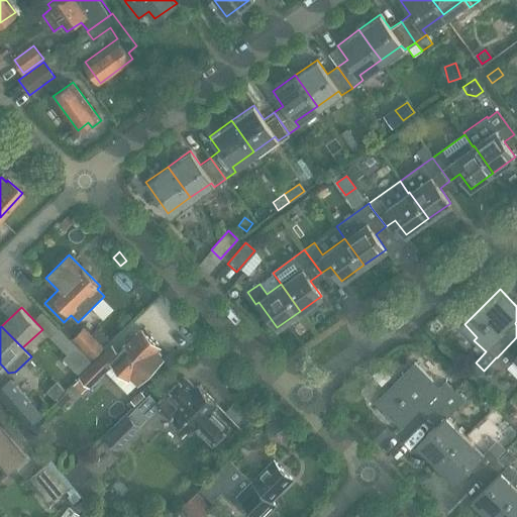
[(105,347),(85,326),(72,339),(93,359),(105,347)]
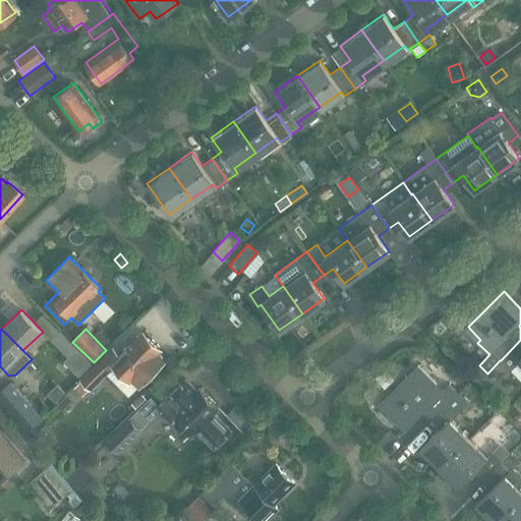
[(128,373),(139,386),(165,361),(158,353),(162,349),(142,331),(120,353),(112,361),(106,355),(80,381),(91,391),(115,367),(125,377),(128,373)]
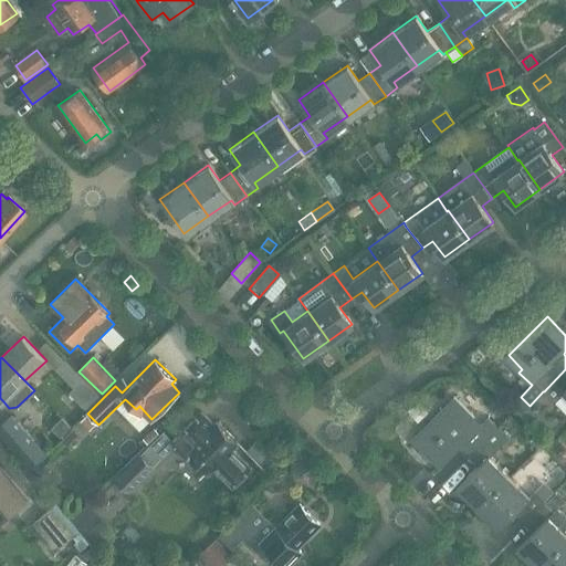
[(86,409),(100,396),(83,379),(65,360),(56,369),(75,387),(70,392),(86,409)]
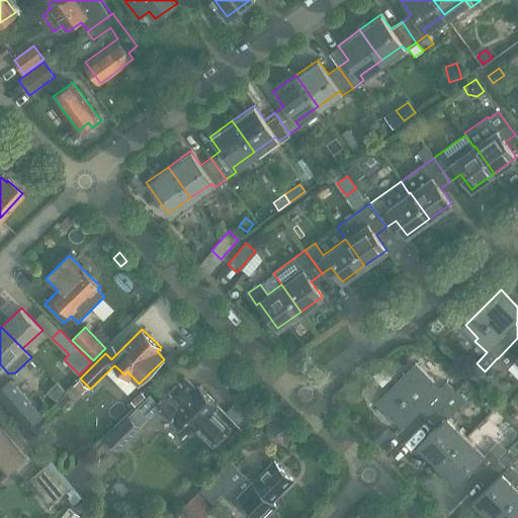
[(516,359),(517,360),(517,338),(498,358),(507,368),(516,359)]
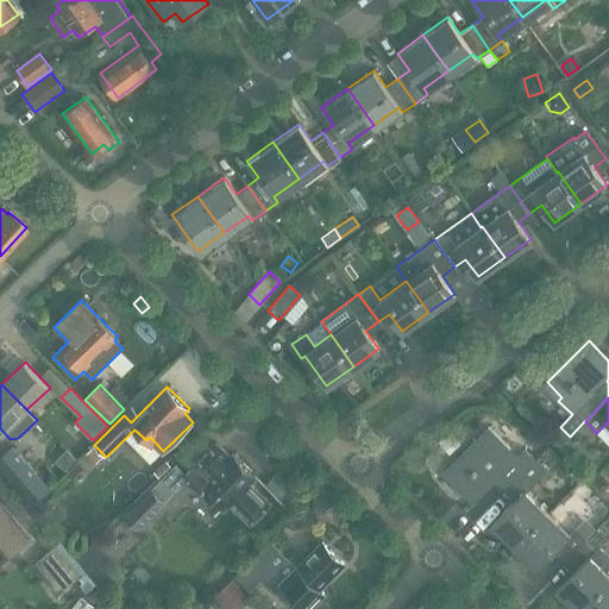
[(490,428),(449,470),(463,484),(460,487),(473,500),(495,479),(504,490),(535,459),(526,450),(519,457),(490,428)]
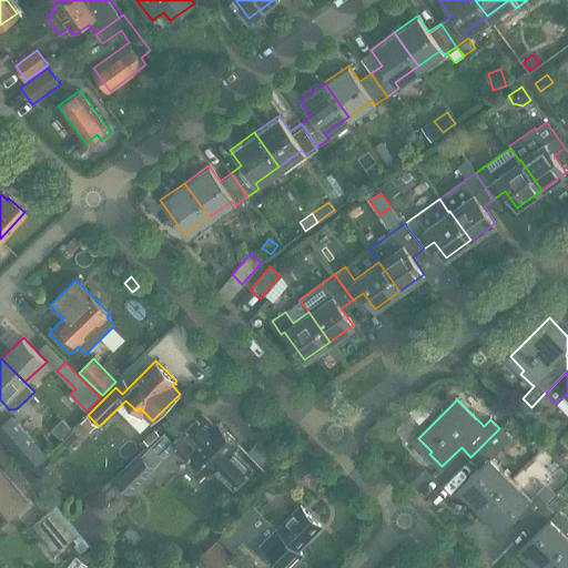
[(497,401),(489,408),(500,419),(508,413),(497,401)]
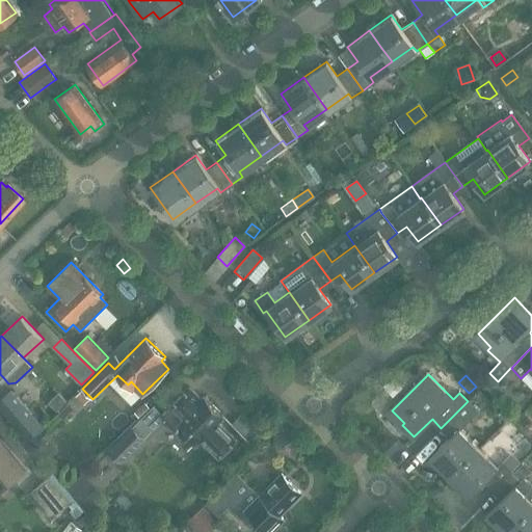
[(154,405),(134,425),(145,436),(165,417),(182,434),(185,430),(196,442),(202,436),(219,454),(237,437),(219,420),(223,415),(204,396),(202,398),(190,387),(162,414),(154,405)]
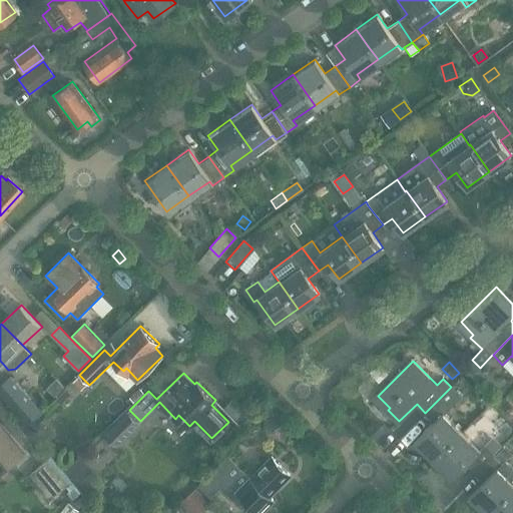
[(11,376),(0,386),(0,391),(26,422),(40,410),(11,376)]
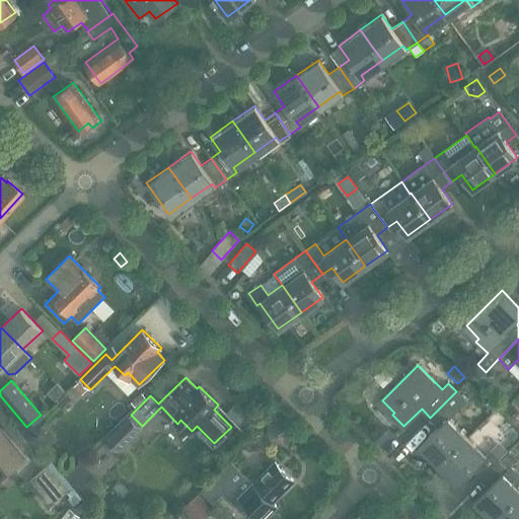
[(439,426),(421,443),(440,462),(467,436),(450,418),(466,401),(456,391),(430,418),(439,426)]
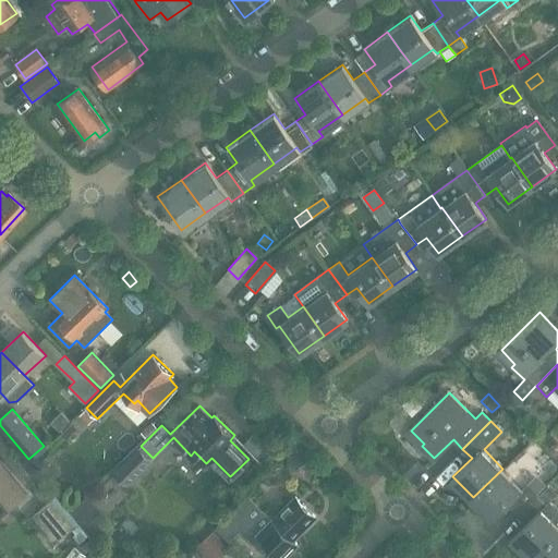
[(274,452),(255,433),(243,445),(262,463),(274,452)]
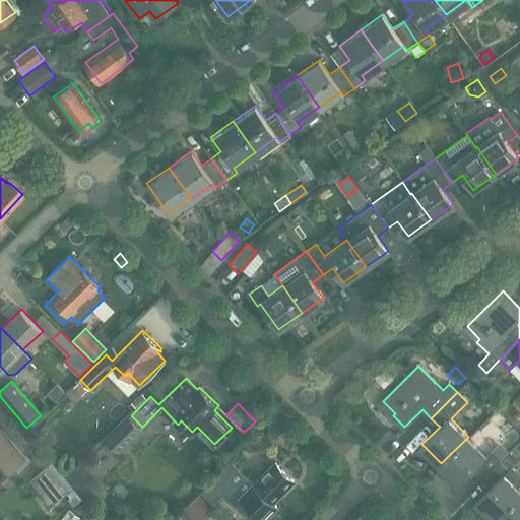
[(282,414),(270,426),(279,435),(290,423),(282,414)]
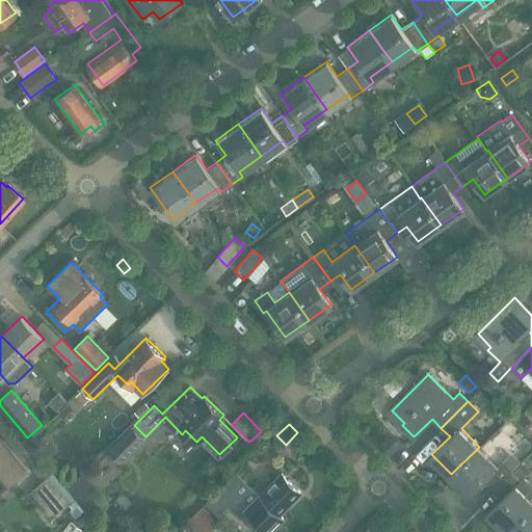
[(110,448),(122,459),(145,436),(134,425),(110,448)]
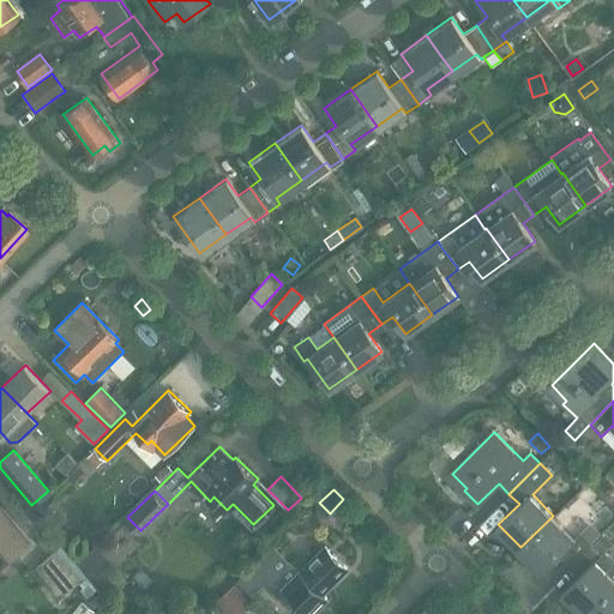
[(607,522),(613,516),(613,512),(595,491),(587,499),(607,522)]
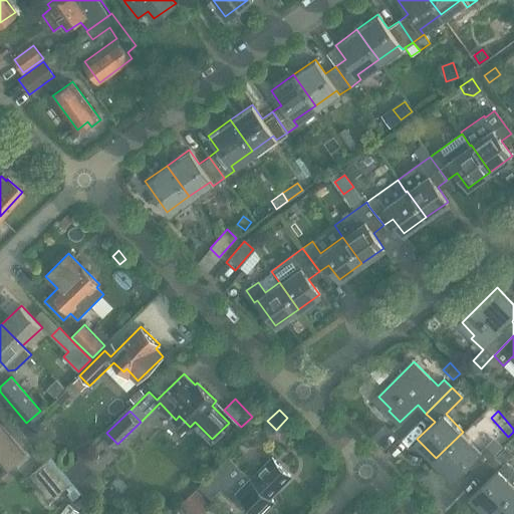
[(0,470),(22,452),(0,424),(0,470)]
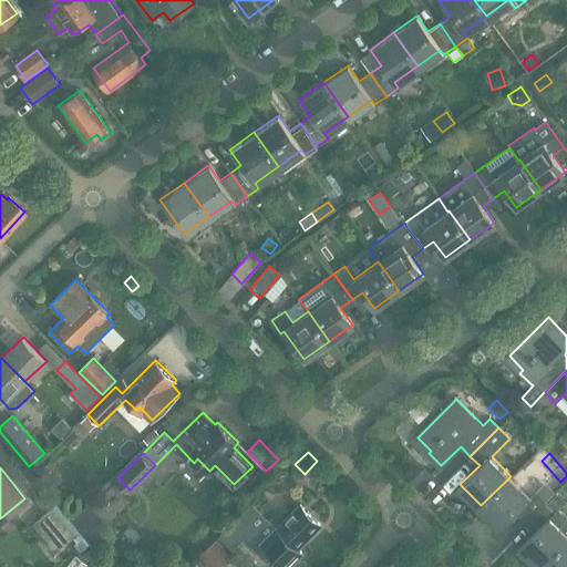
[(524,523),(545,503),(535,493),(531,497),(511,476),(481,505),(502,526),(515,514),(524,523)]
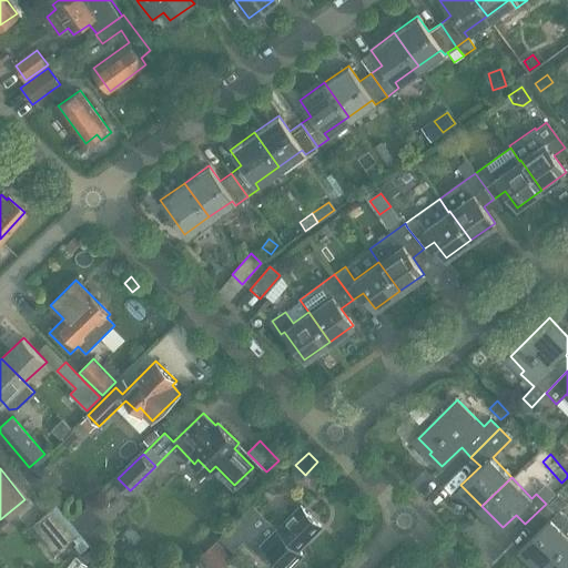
[(556,514),(546,504),(525,524),(535,534),(520,547),(541,567),(567,541),(567,519),(559,510),(556,514)]
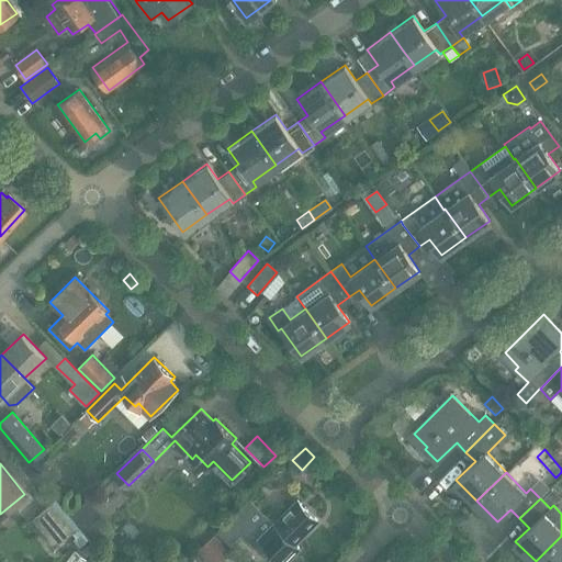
[(80,528),(70,516),(56,499),(34,519),(58,547),(75,532),(80,528)]
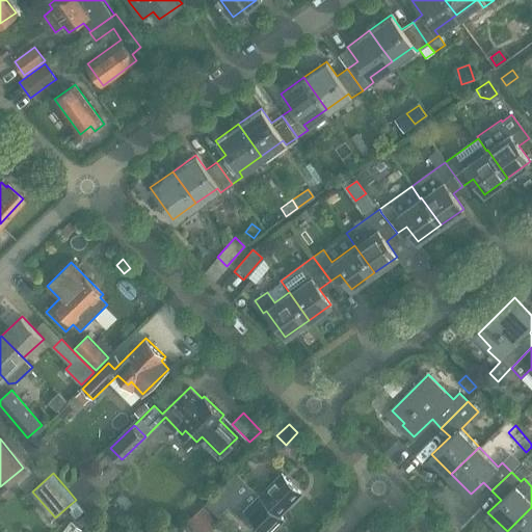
[(277,514),(299,493),(281,473),(259,495),(258,495),(248,504),(227,481),(205,502),(216,514),(228,504),(249,526),(256,520),(267,531),(268,531),(283,519),(277,514)]
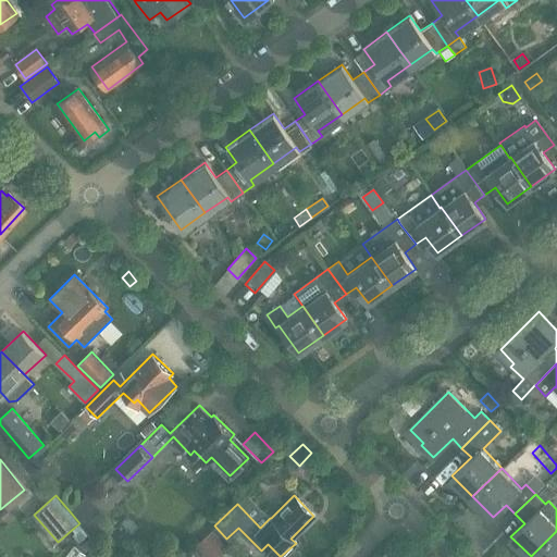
[(88,496),(70,511),(79,523),(82,527),(100,510),(88,496)]
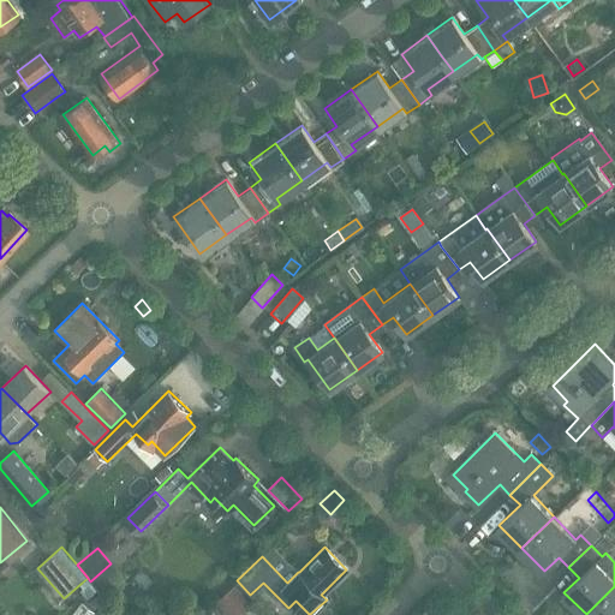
[(132,609),(148,592),(132,578),(117,593),(132,609)]
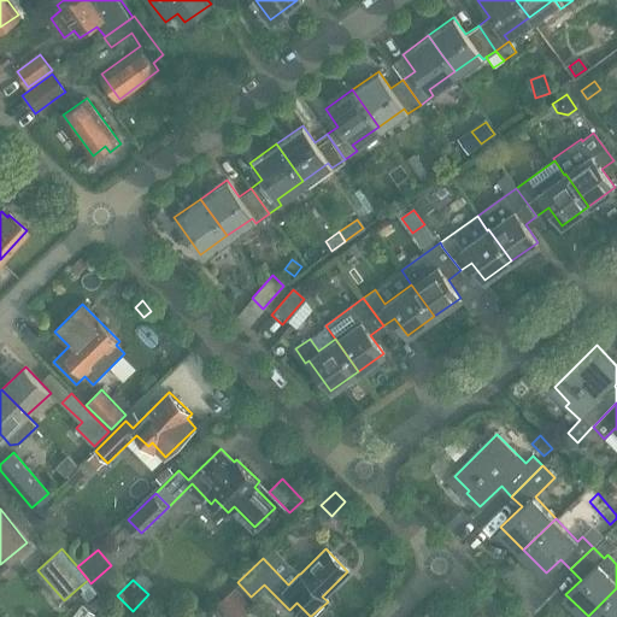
[(92,585),(86,588),(81,593),(88,601),(99,593),(92,585)]
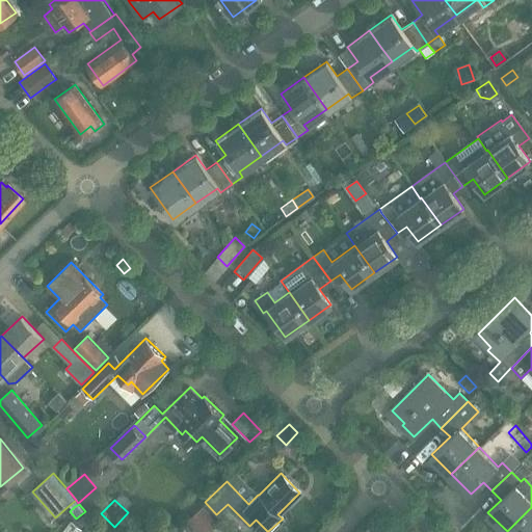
[(531,531),(531,507),(507,531),(531,531)]
